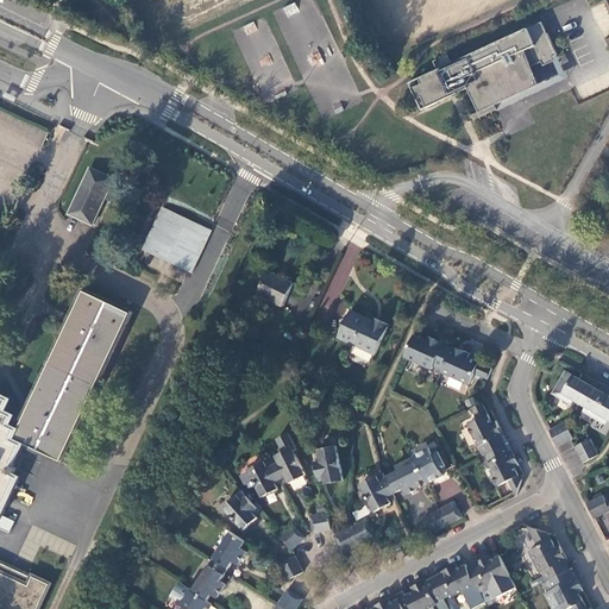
[(608,10),(606,1),(591,6),(603,36),(608,33),(608,10)]
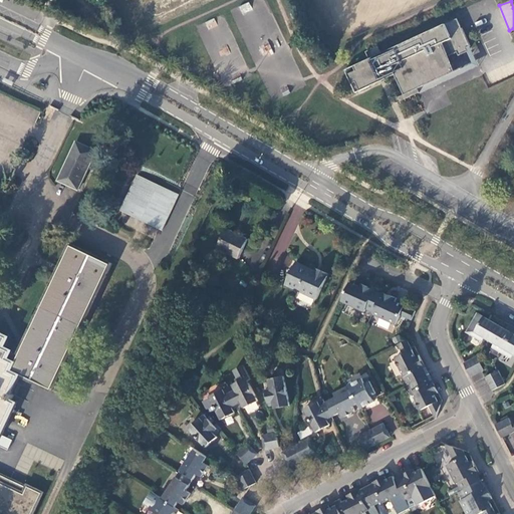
[(242,12),(251,9),(249,2),(240,5),(242,12)]
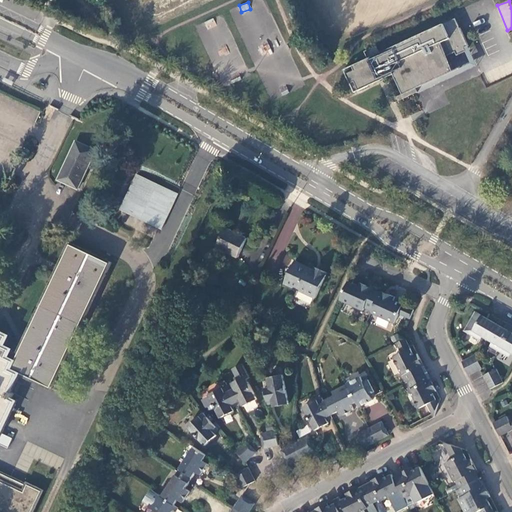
[(370,58),(353,65),(356,70),(347,73),(352,83),(356,81),(360,90),(370,85),(369,84),(394,72),(404,94),(418,88),(434,80),(455,71),(448,55),(457,51),(458,55),(468,50),(466,47),(470,45),(457,18),(375,55),(370,58)]
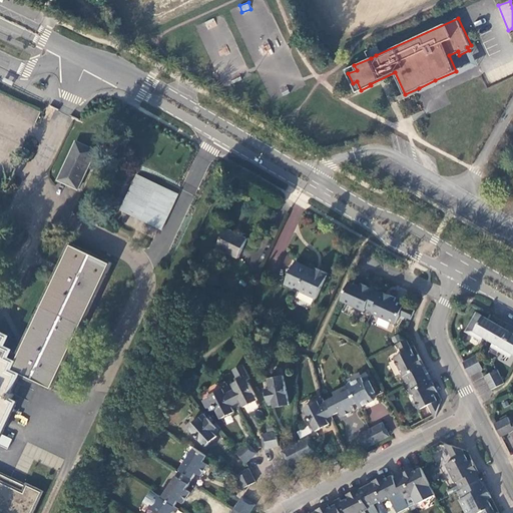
[(373,48),(367,51),(371,58),(376,55),(373,48)]
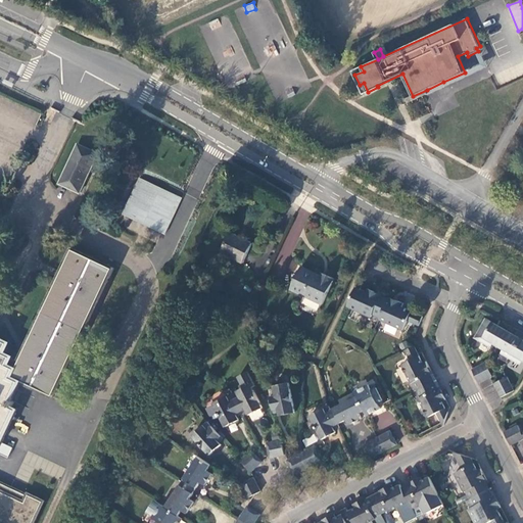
[(427,90),(428,94),(445,86),(443,82),(427,90)]
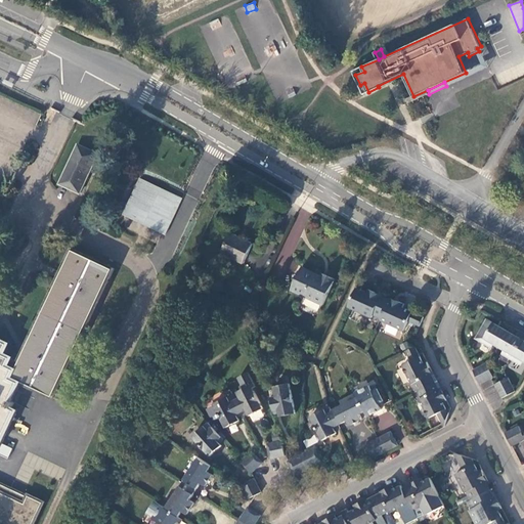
[(103,153),(84,141),(64,178),(77,184),(76,186),(84,190),(92,175),(91,174),(95,166),(96,166),(103,153)]
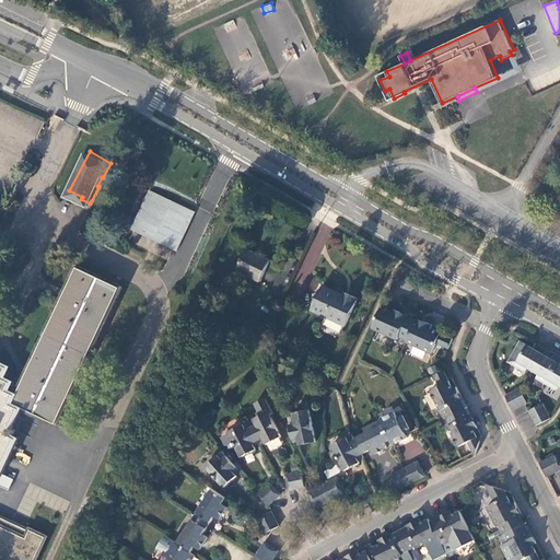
[(166,241),(186,205),(155,189),(138,226),(166,241)]
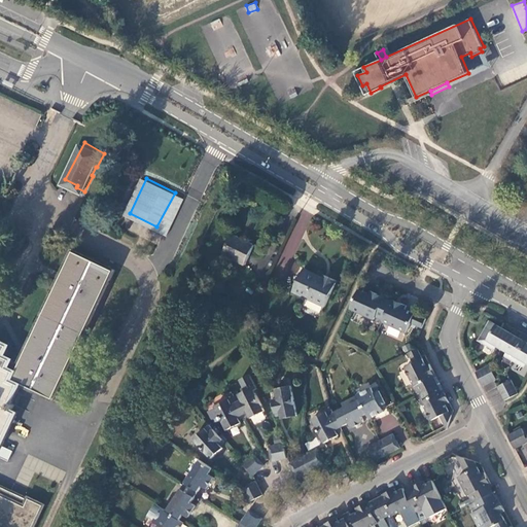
[(188,199),(175,192),(156,226),(171,234),(188,199)]
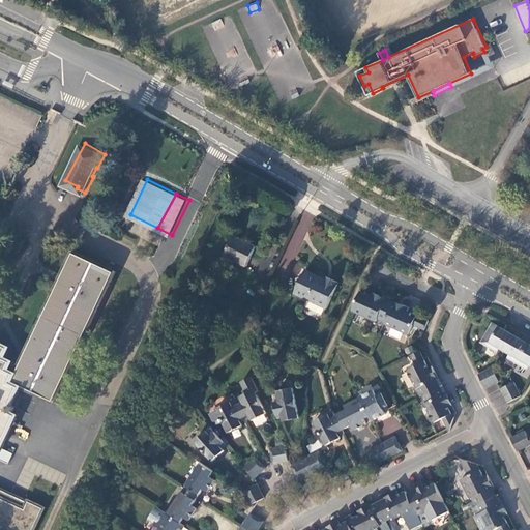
[(260,247),(237,236),(228,257),(249,267),(260,247)]
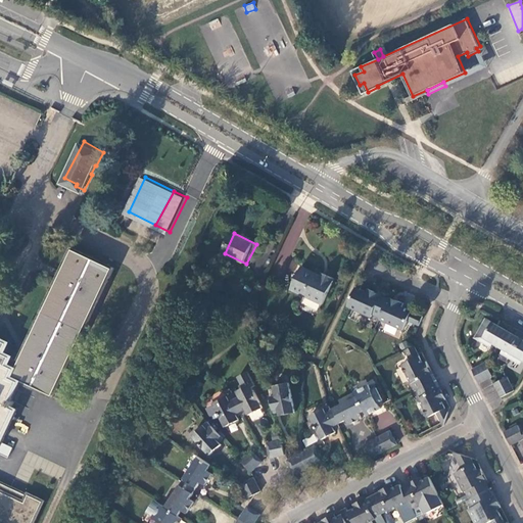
[(0,520),(5,522),(35,522),(47,501),(0,476),(0,444),(17,407),(11,403),(21,380),(56,397),(117,268),(76,247),(19,364),(0,353),(0,520)]
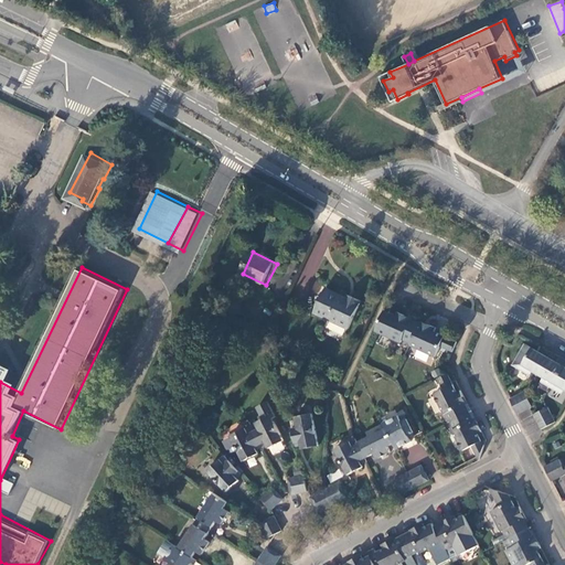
[(319,313),(354,331),(368,302),(351,295),(350,298),(330,288),(319,313)]
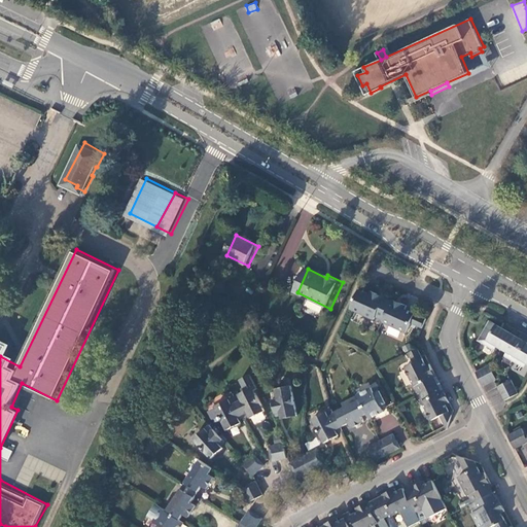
[(369,295),(358,290),(349,310),(374,321),(376,318),(383,321),(390,305),(376,297),(378,294),(371,291),(369,295)]
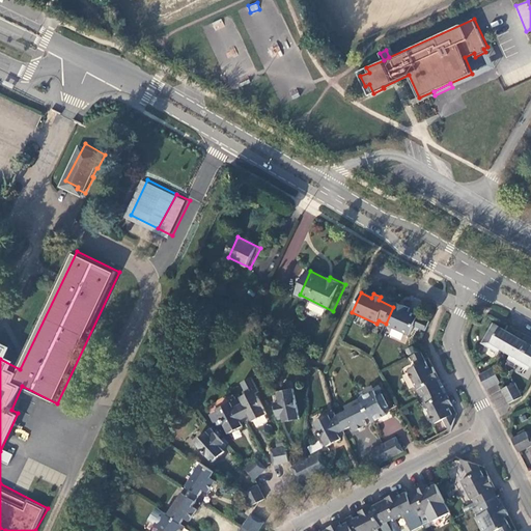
[(395,303),(381,297),(379,300),(393,307),(395,303)]
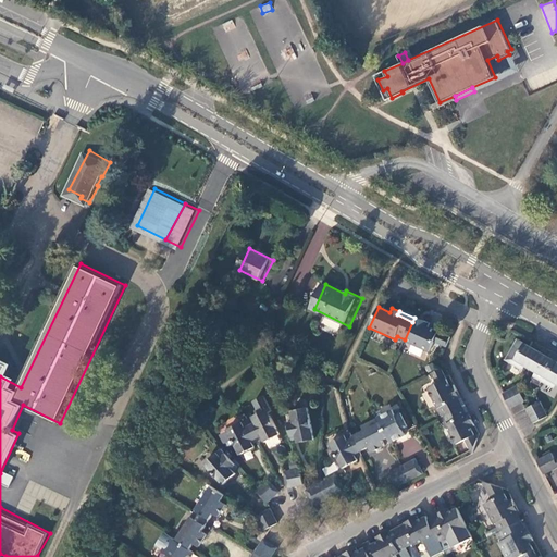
[(446,348),(450,337),(428,327),(429,324),(415,318),(412,322),(405,339),(404,341),(430,353),(434,343),(446,348)]
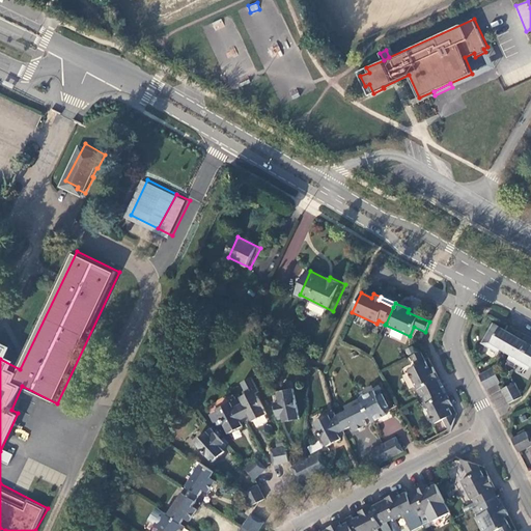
[(506,352),(515,336),(494,324),(482,343),(499,353),(501,348),(506,352)]
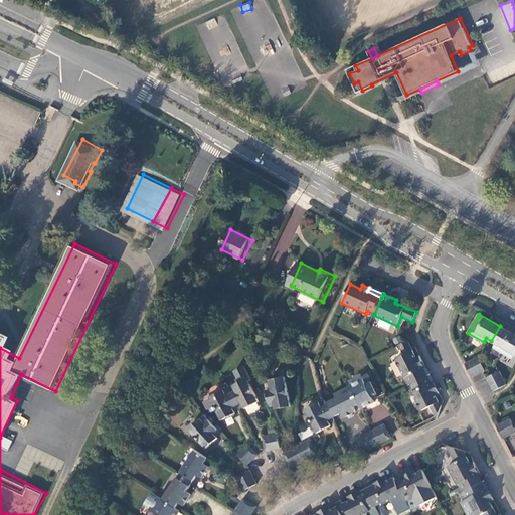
[(507,330),(500,326),(491,341),(495,344),(494,348),(503,354),(514,332),(514,329),(510,327),(507,330)]
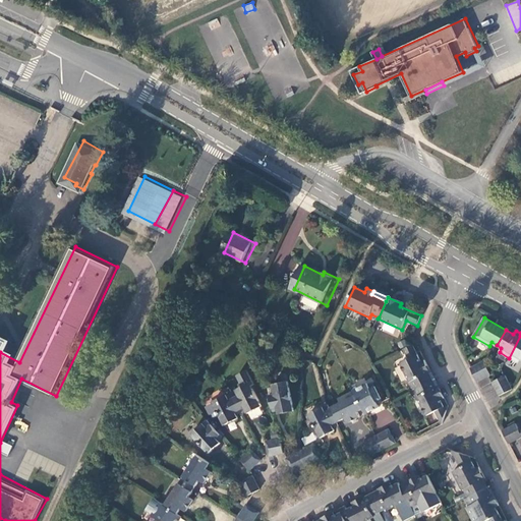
[(520,336),(509,358),(518,363),(520,359),(520,336)]
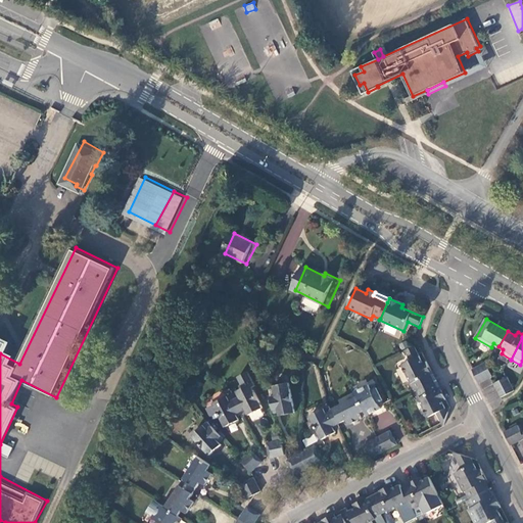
[(416,392),(417,391),(432,383),(429,376),(432,374),(426,362),(423,364),(414,346),(405,351),(411,361),(401,366),(416,392)]
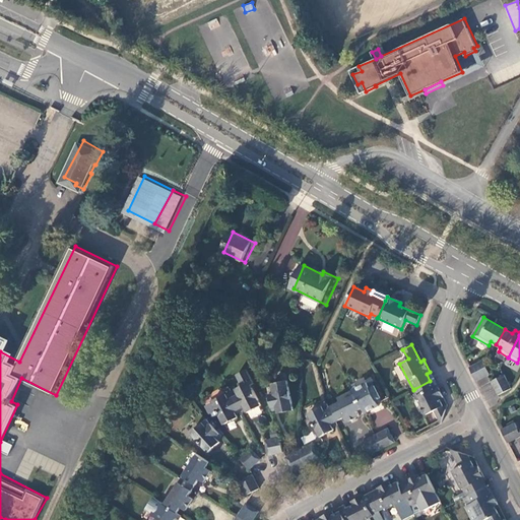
[(482,361),(469,368),(472,375),(486,368),(482,361)]
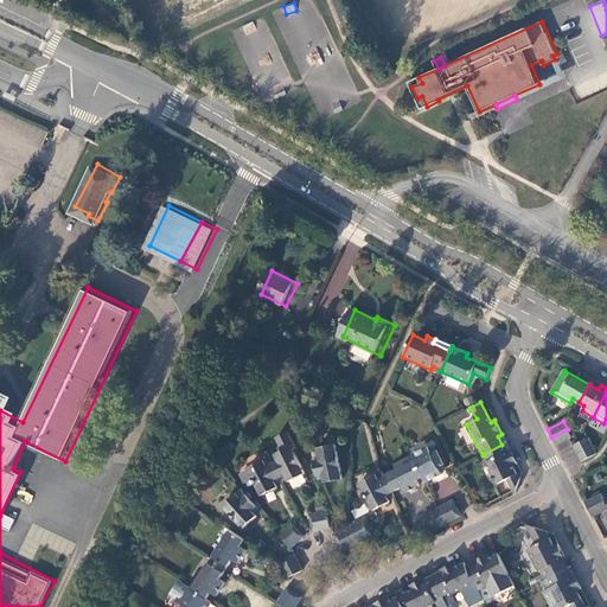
[(568,429),(551,438),(556,446),(572,438),(568,429)]
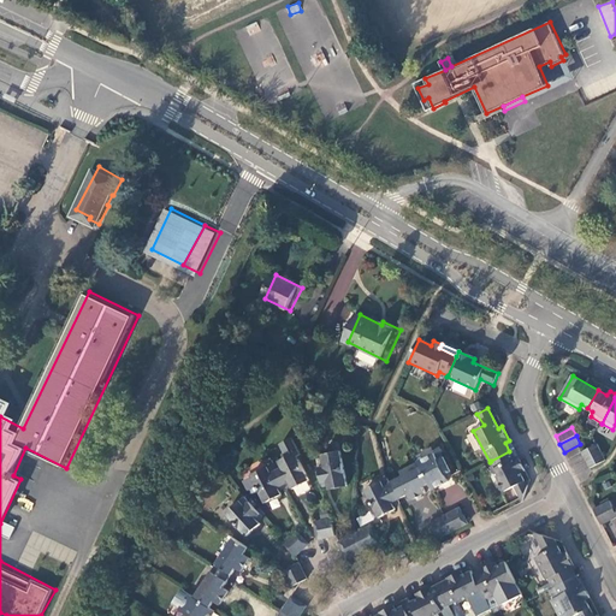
[(288,457),(273,465),(284,485),(290,483),(294,490),(309,481),(297,457),(301,456),(292,439),(282,444),(288,457)]
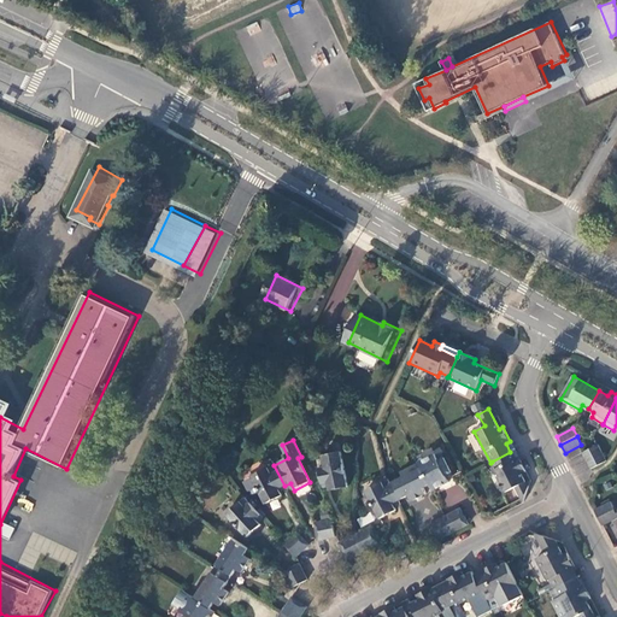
[(599,445),(582,454),(586,462),(603,453),(599,445)]
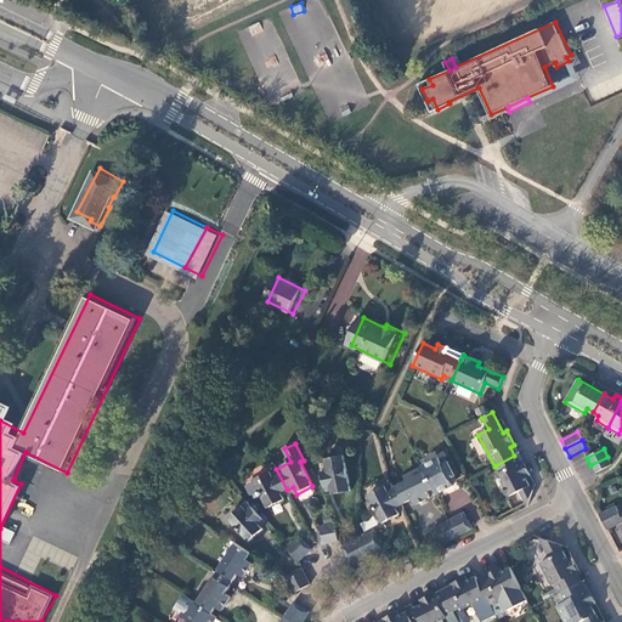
[(326,462),(320,463),(324,490),(331,487),(333,495),(351,491),(344,456),(326,459),(326,462)]
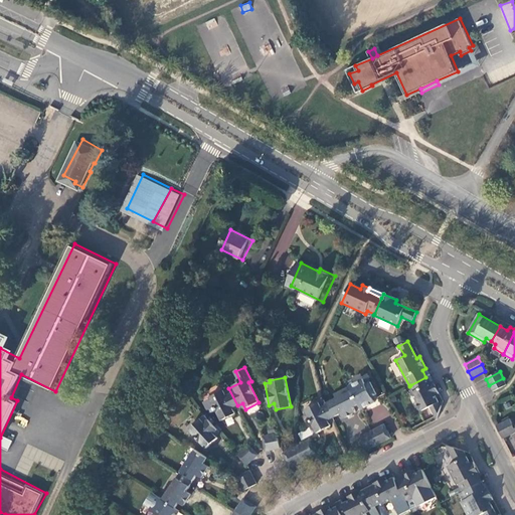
[(430,407),(435,417),(438,420),(440,414),(442,407),(436,396),(439,394),(433,382),(430,384),(425,377),(410,385),(414,391),(412,393),(422,411),(430,407)]
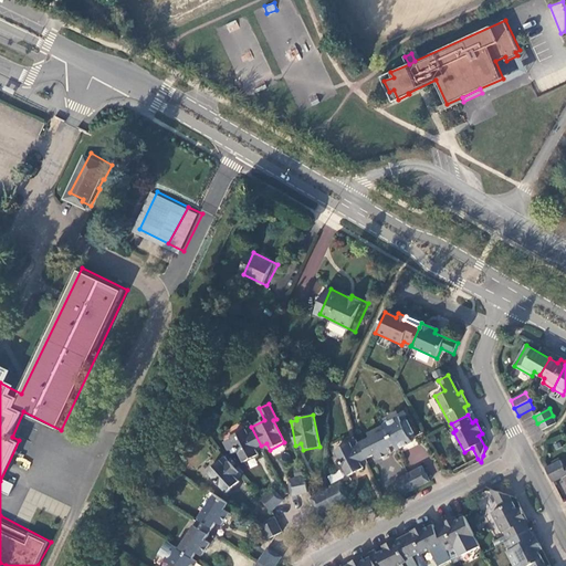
[(537,423),(542,431),(557,423),(553,416),(537,423)]
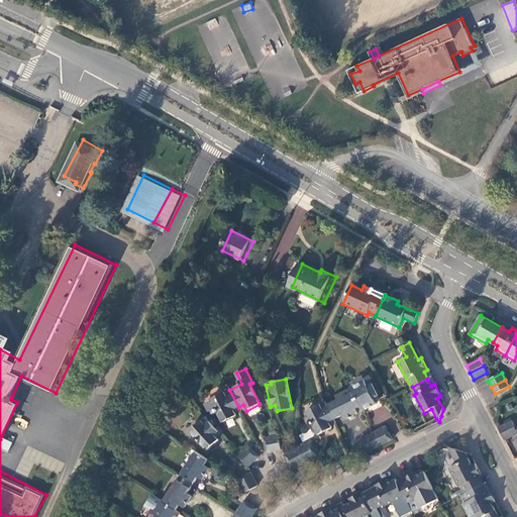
[(360,407),(364,411),(377,404),(376,403),(374,399),(379,396),(374,388),(370,391),(367,386),(367,385),(352,392),(353,393),(360,407)]
